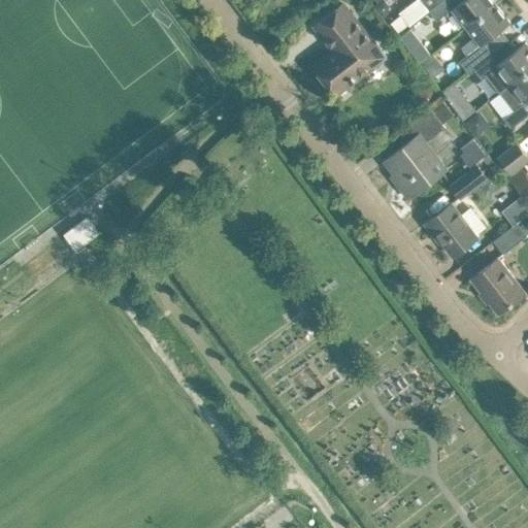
[(415,0),(399,12),(401,14),(407,23),(409,25),(429,10),(441,0),(415,0)]
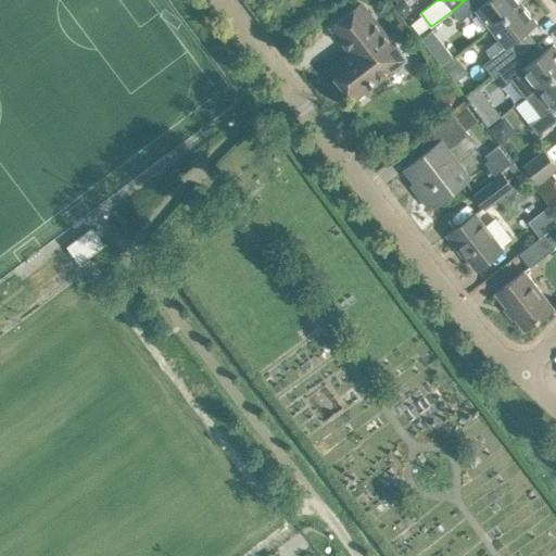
[(521,3),(518,0),(465,0),(452,11),(452,12),(459,22),(476,9),(491,28),(521,3)]
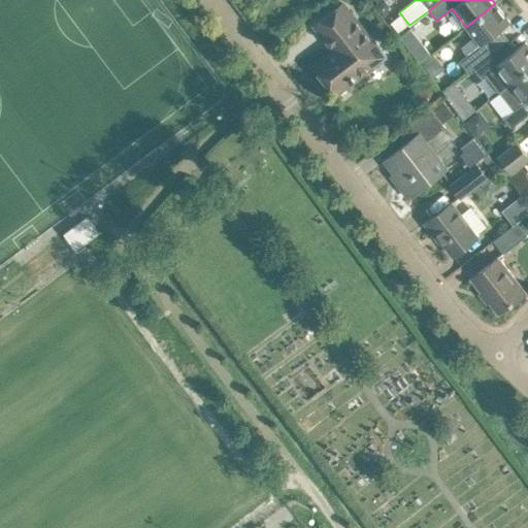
[(373,43),(342,3),(331,11),(315,24),(334,50),(314,66),(334,94),(351,81),(370,67),(371,68),(387,57),(375,41),(373,43)]
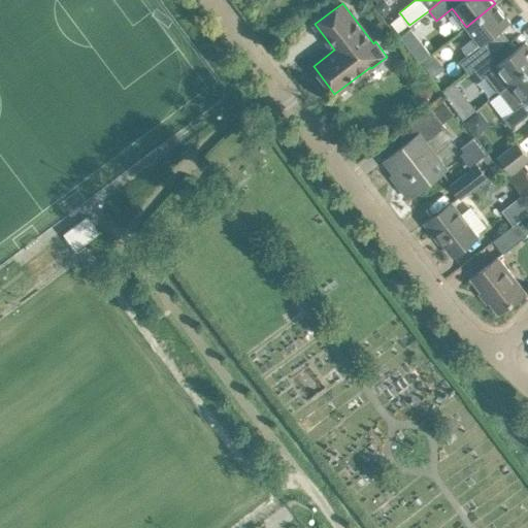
[(467,71),(472,67),(500,45),(489,30),(506,17),(495,3),(466,27),(474,36),(461,46),(467,54),(459,61),(467,71)]
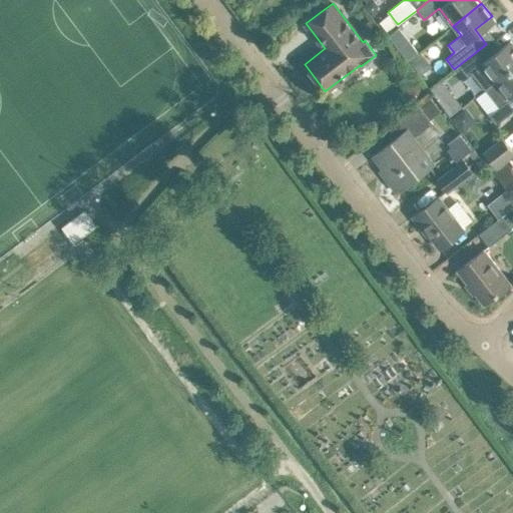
[(512,66),(512,43),(510,40),(493,53),(486,44),(459,65),(467,75),(472,72),(485,89),(512,66)]
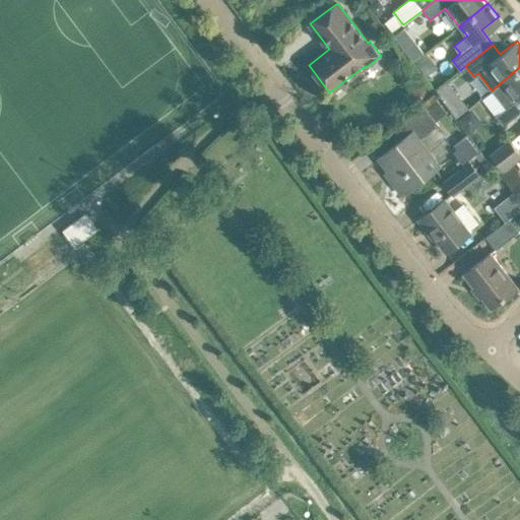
[(503,126),(519,114),(519,113),(519,67),(492,90),(505,108),(495,116),(503,126)]
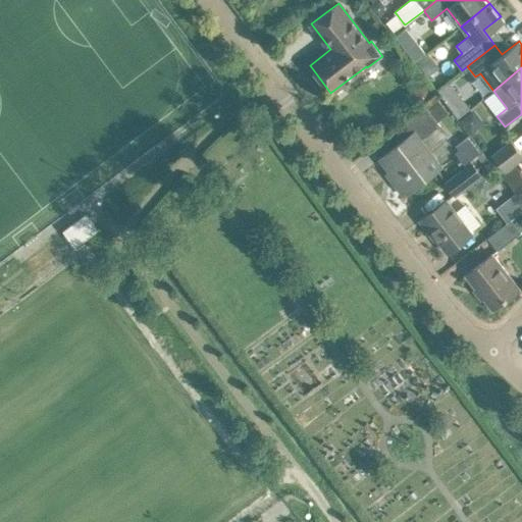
[(457,115),(468,108),(461,98),(451,105),(457,115)]
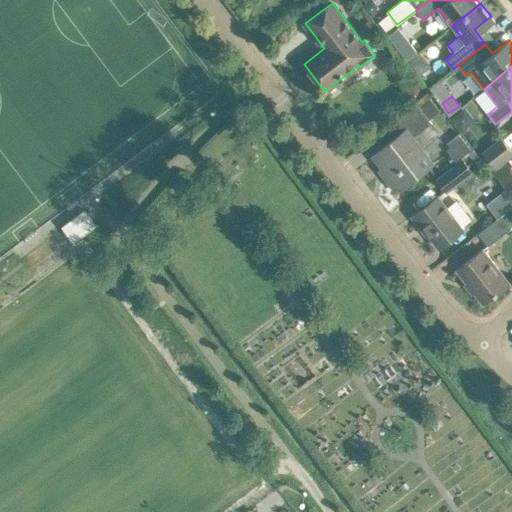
[(396,136),(372,154),(388,175),(385,178),(397,193),(412,180),(433,164),(412,137),(431,122),(429,119),(418,105),(417,103),(401,116),(385,128),(385,129),(389,127),(396,136)]
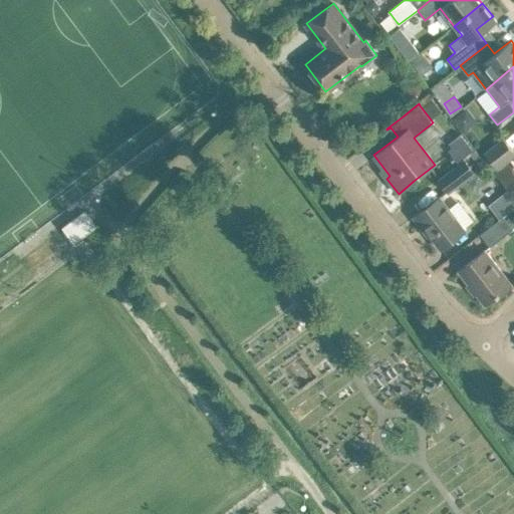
[(475,141),(490,127),(477,112),(462,125),(475,141)]
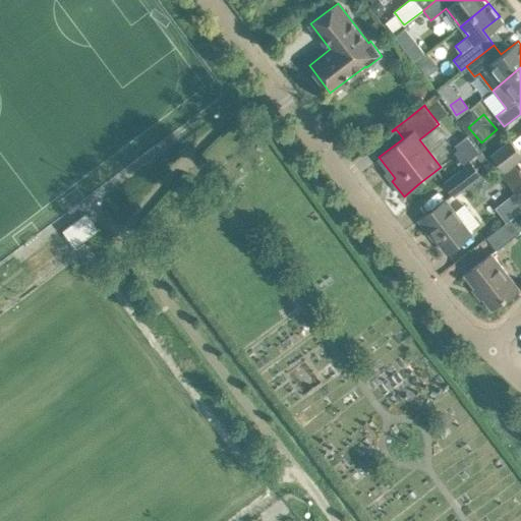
[(462,164),(478,152),(466,136),(454,146),(457,149),(453,152),(462,164)]
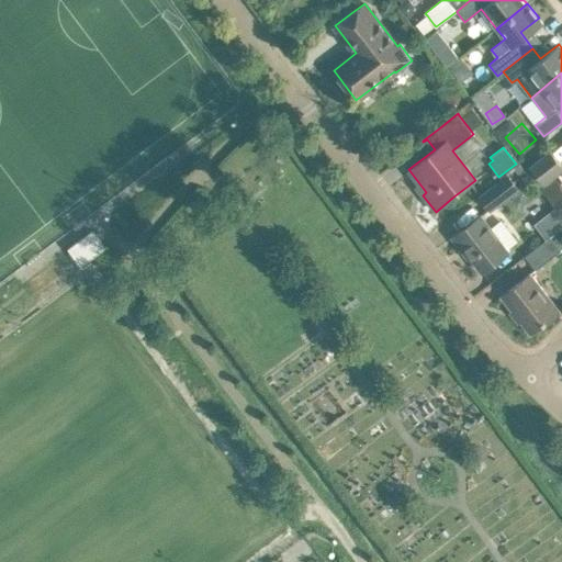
[(543,186),(561,171),(561,167),(550,152),(529,167),(543,186)]
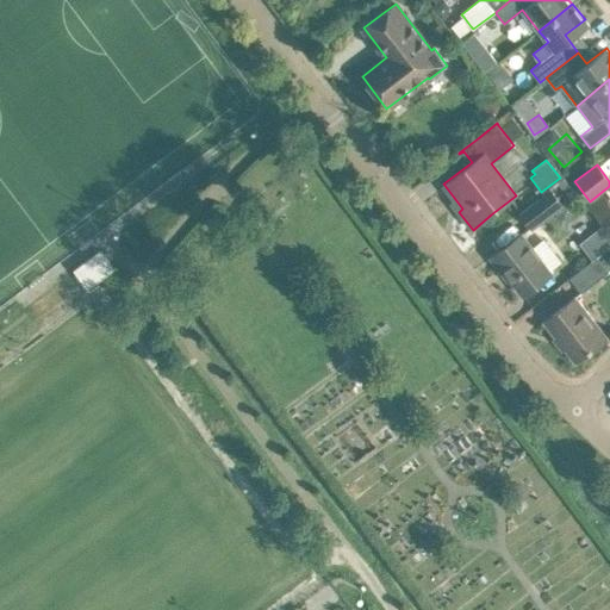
[(533,228),(562,205),(551,190),(521,212),(533,228)]
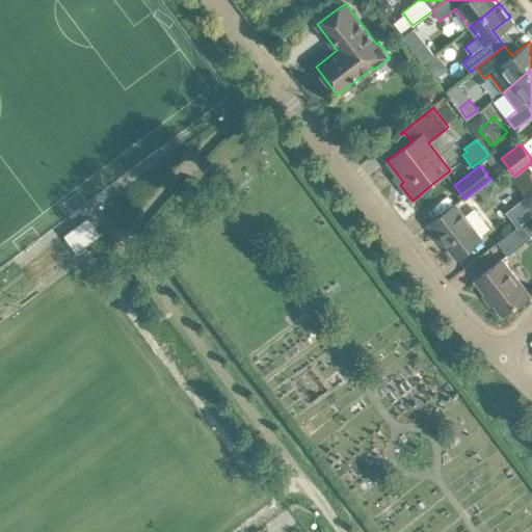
[(491,186),(482,192),(498,214),(507,208),(491,186)]
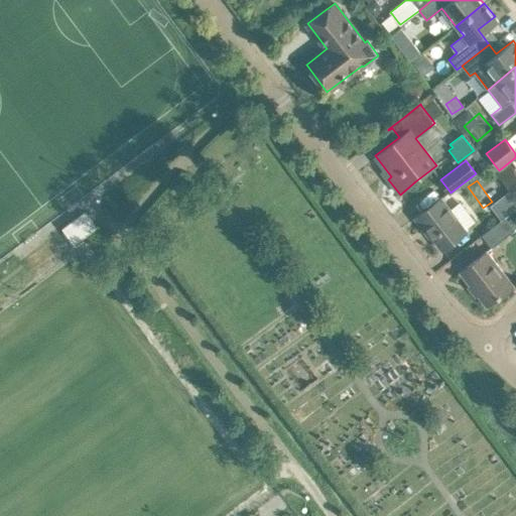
[(450,210),(440,198),(419,214),(433,233),(431,235),(442,250),(467,231),(465,229),(476,221),(461,202),(450,210)]
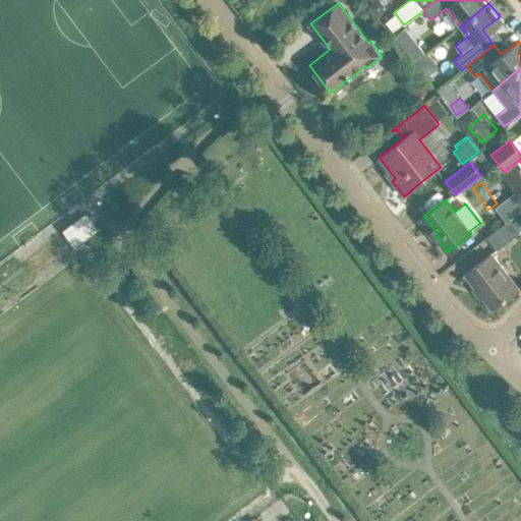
[(497,249),(520,232),(513,223),(520,217),(520,210),(486,237),(497,249)]
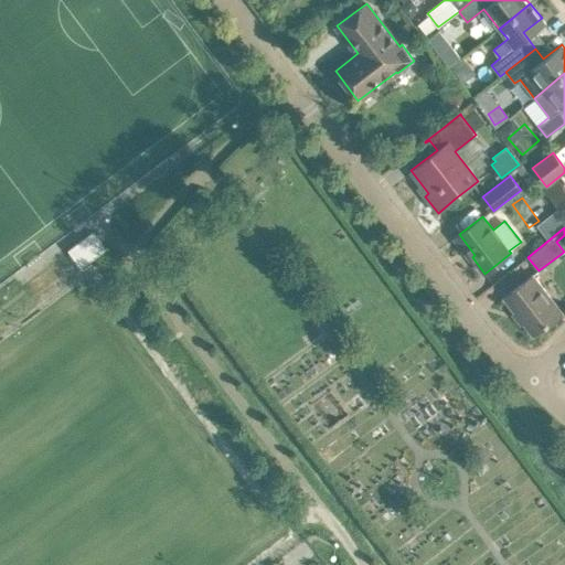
[(91,260),(106,249),(93,232),(68,249),(82,267),(91,260)]
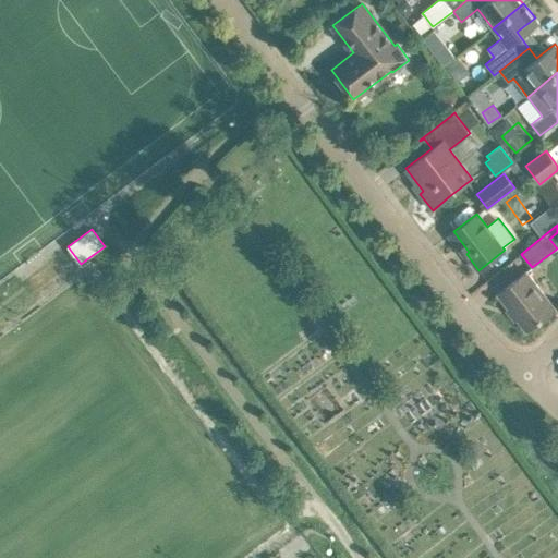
[(526,331),(555,308),(525,270),(497,293),(526,331)]
